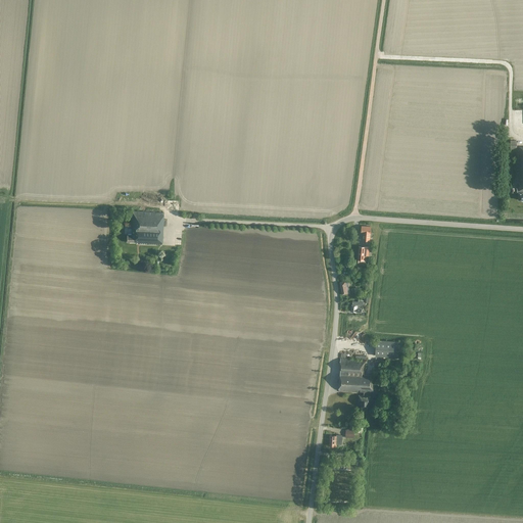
[(162,244),(163,212),(132,211),(131,235),(127,235),(127,242),(139,242),(139,243),(162,244)]
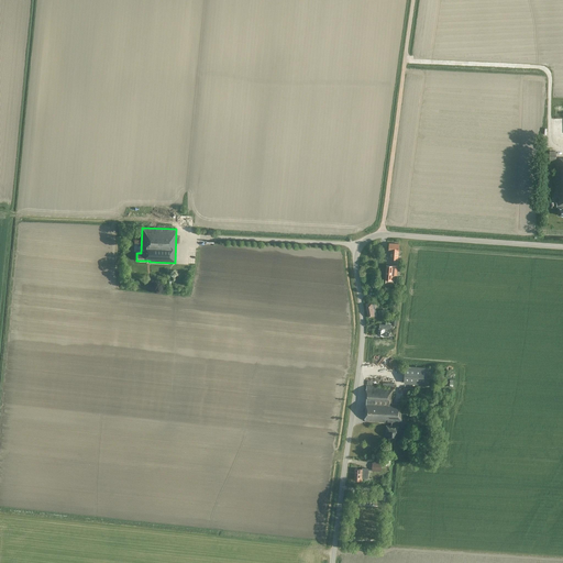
[(392,250),(390,256),(390,258),(395,258),(394,262),(400,262),(401,255),(398,255),(399,251),(399,244),(389,243),(389,250),(392,250)]
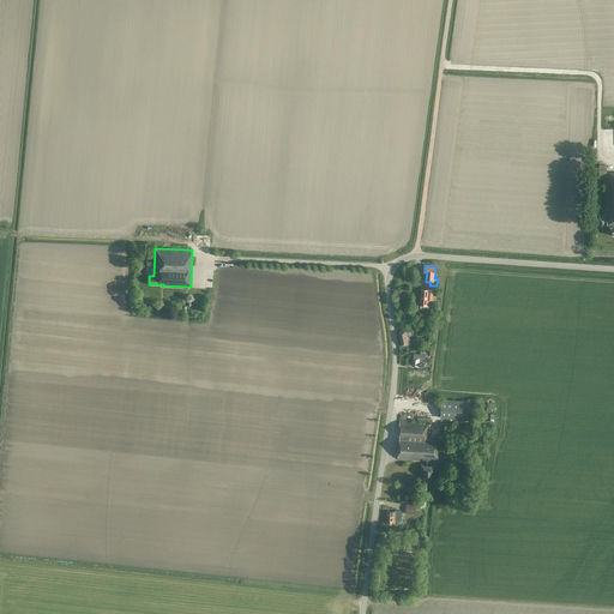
[(422,289),(420,305),(420,308),(426,309),(428,308),(431,307),(431,306),(432,306),(433,290),(422,289)]
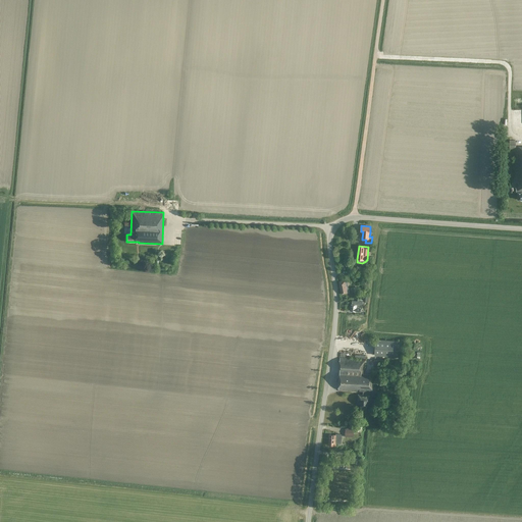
[(340,281),(341,288),(342,294),(349,293),(347,280),(340,281)]
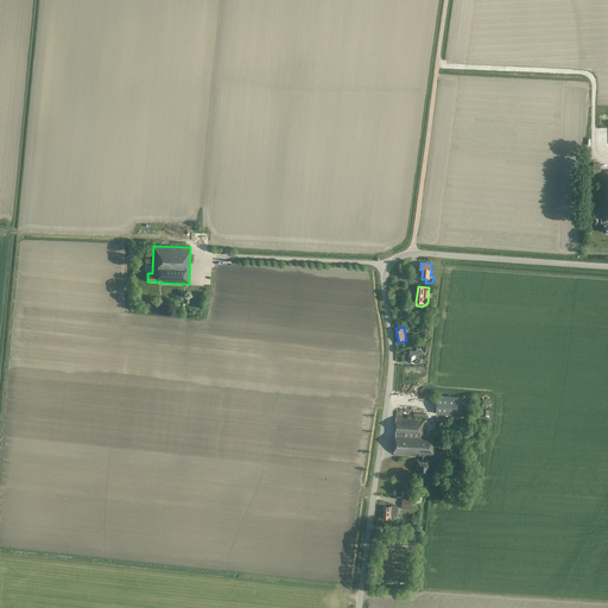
[(410,350),(410,354),(409,354),(407,362),(420,363),(420,359),(418,358),(418,354),(422,354),(422,349),(417,349),(417,350),(410,350)]
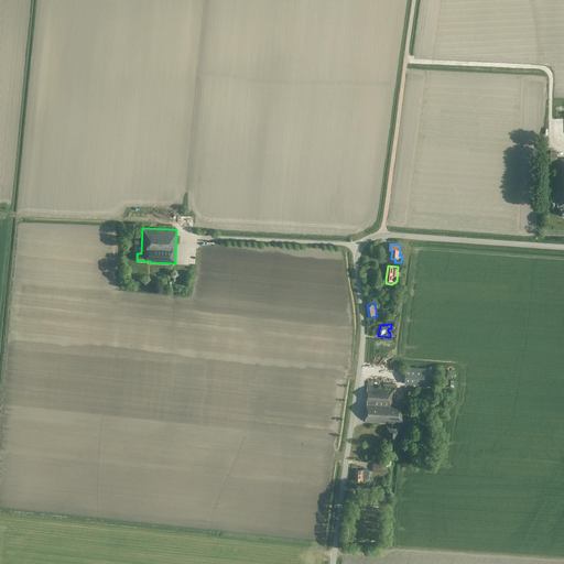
[(434,368),(405,366),(404,383),(433,386),(434,368)]
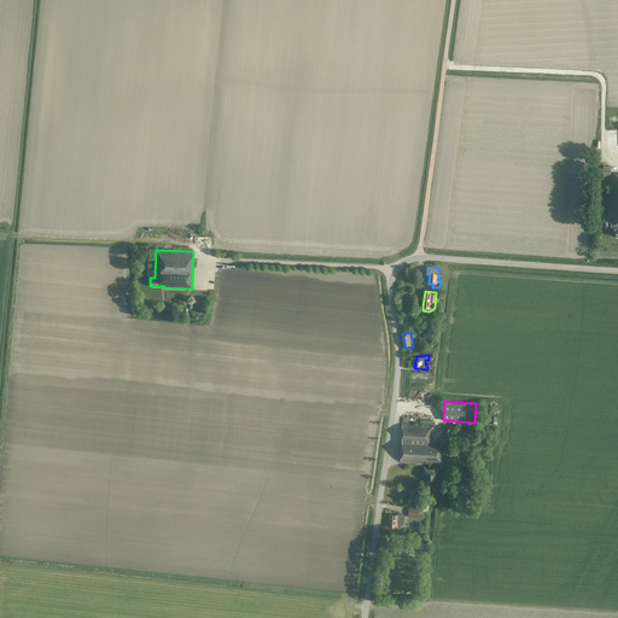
[(441,462),(441,460),(448,460),(448,456),(442,455),(442,443),(431,442),(432,425),(413,424),(412,424),(408,424),(408,423),(407,423),(407,424),(402,424),(400,461),(430,462),(430,467),(425,467),(424,474),(427,474),(426,479),(436,481),(436,476),(438,476),(438,468),(437,468),(437,462),(441,462)]
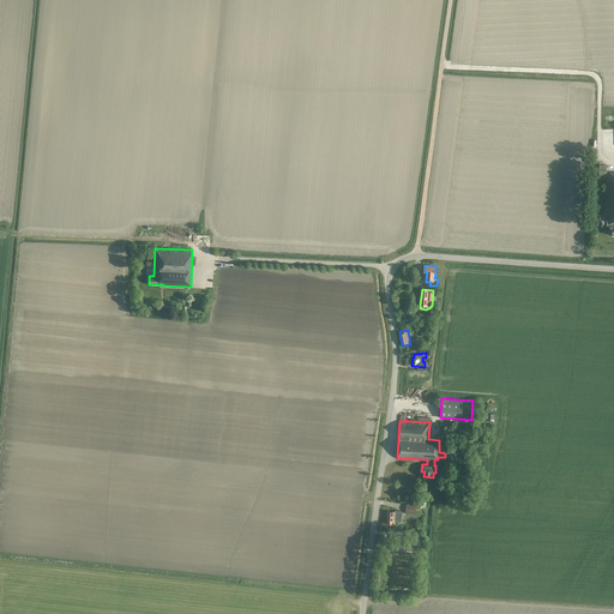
[(407,504),(405,513),(416,515),(416,505),(407,504)]
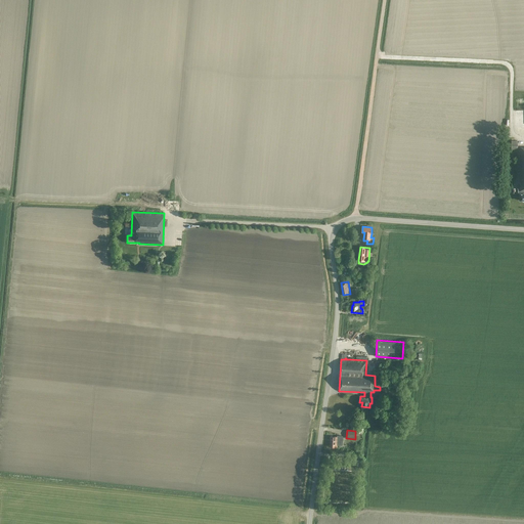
[(337,437),(331,436),(330,446),(337,447),(337,445),(343,445),(343,436),(337,435),(337,437)]
